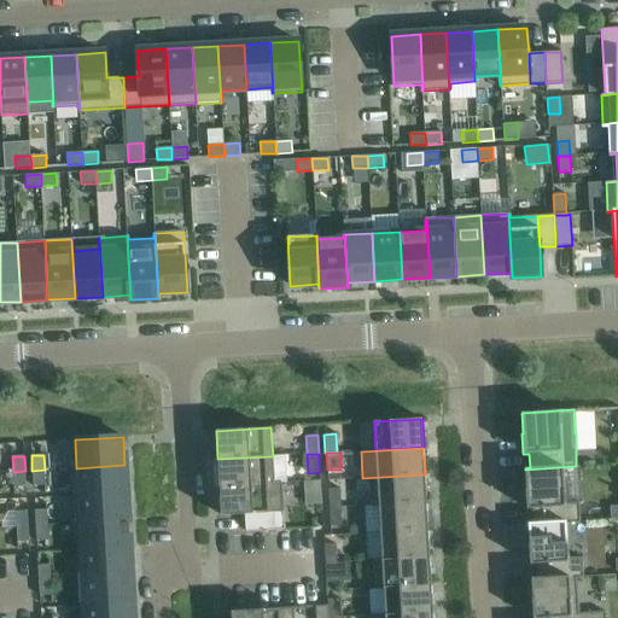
[(274,484),(273,456),(219,459),(219,468),(220,487),(274,484)]
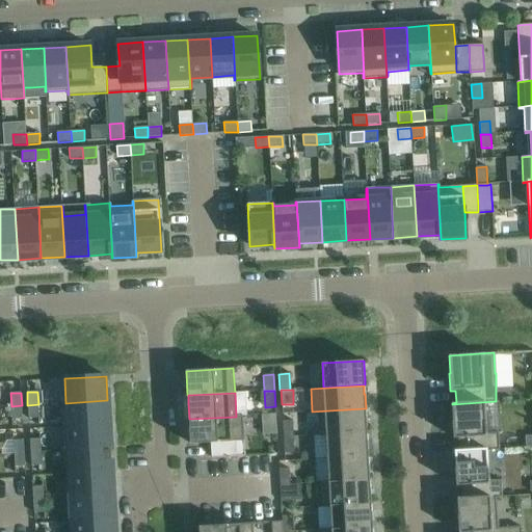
[(107,400),(65,403),(67,427),(109,424),(107,400)]
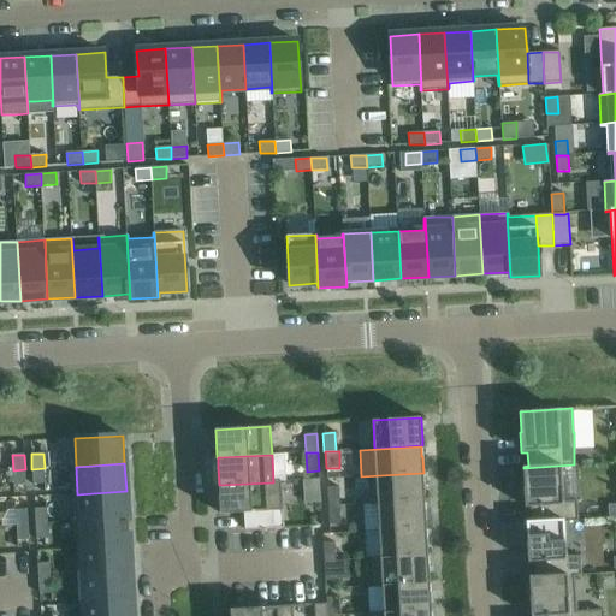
[(574,465),(523,468),(525,498),(525,507),(531,507),(531,521),(526,521),(526,522),(578,520),(576,501),(563,502),(562,489),(561,467),(574,466),(574,465)]
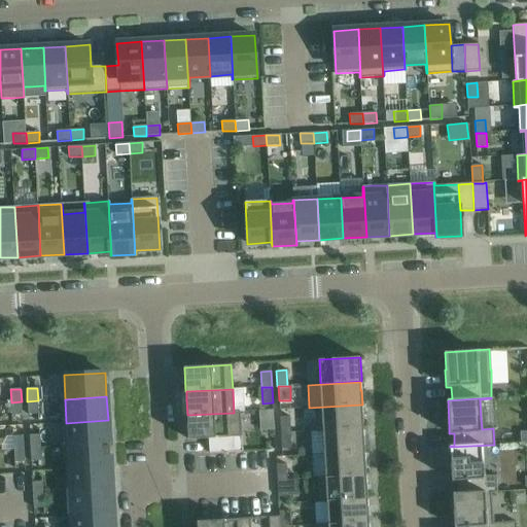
[(38,400),(27,401),(28,415),(38,414),(38,400)]
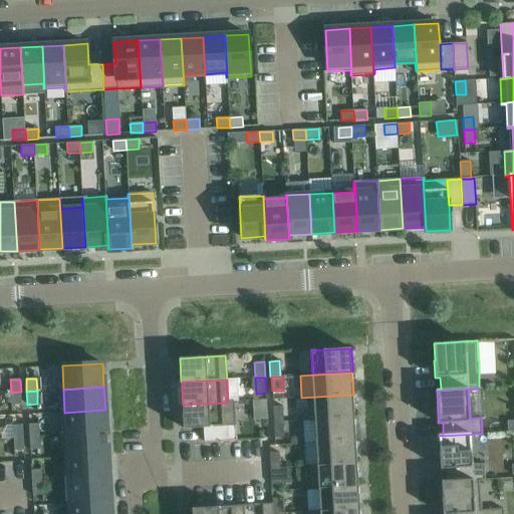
[(11,406),(21,405),(21,392),(11,393),(11,406)]
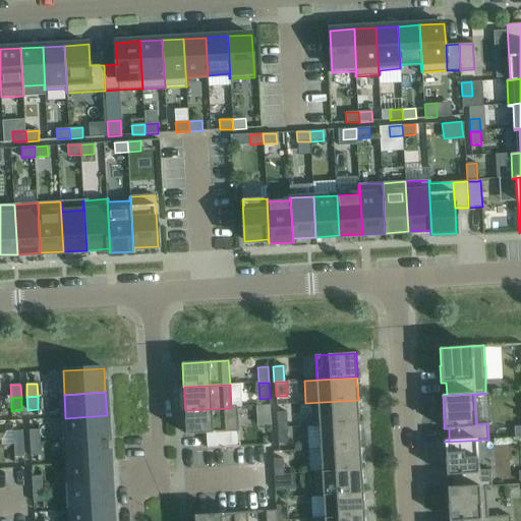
[(357,400),(305,403),(305,404),(311,404),(312,426),(358,423),(359,423),(358,408),(357,400)]
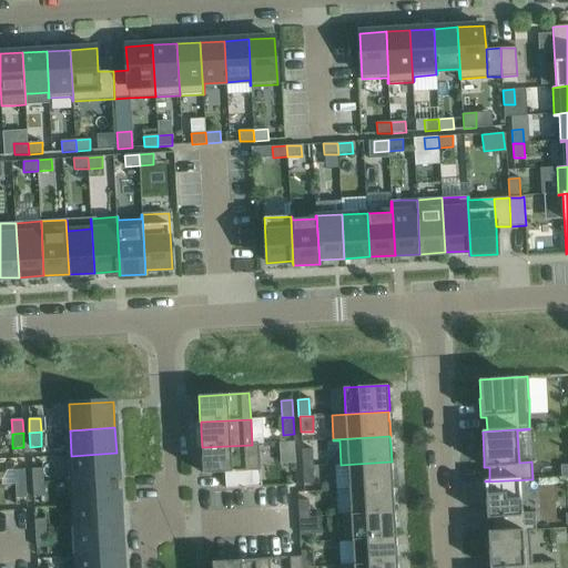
[(252,445),(202,447),(203,456),(202,456),(203,474),(224,473),(260,470),(259,444),(252,445)]
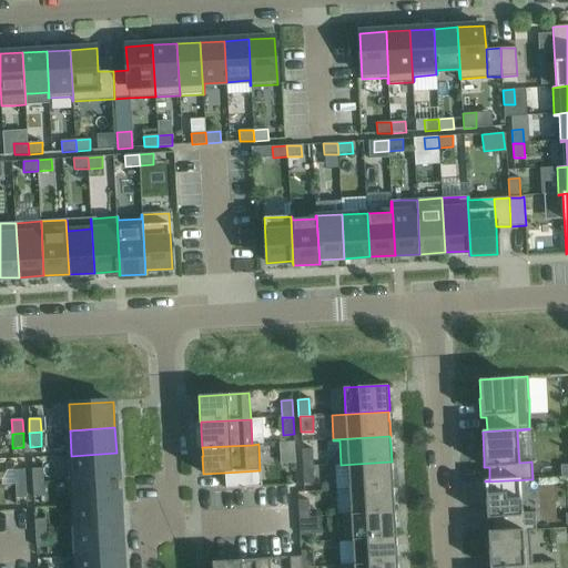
[(302,467),(313,466),(312,449),(301,449),(302,467)]
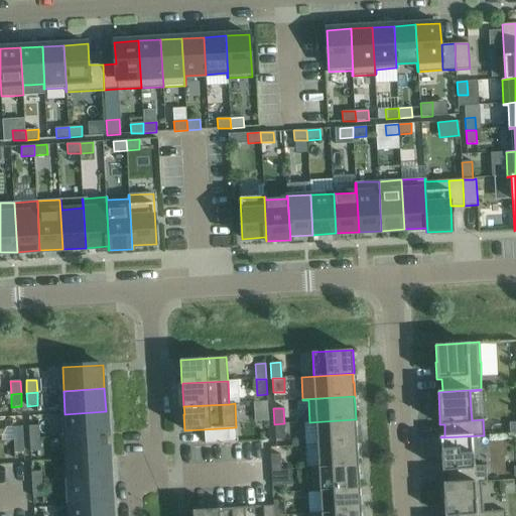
[(106,411),(65,414),(67,436),(107,434),(106,411)]
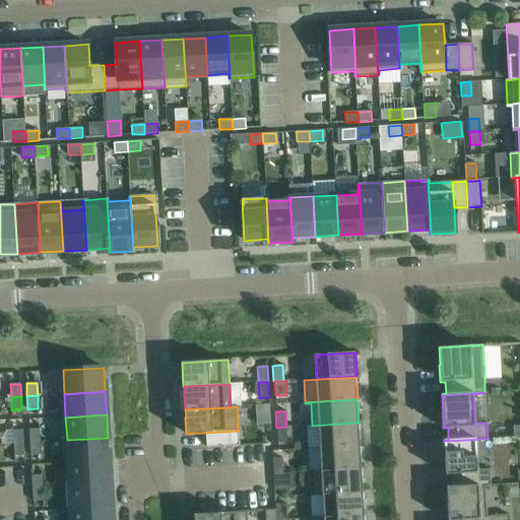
[(359,431),(358,423),(312,426),(312,427),(318,427),(320,448),(360,446),(360,431),(359,431)]
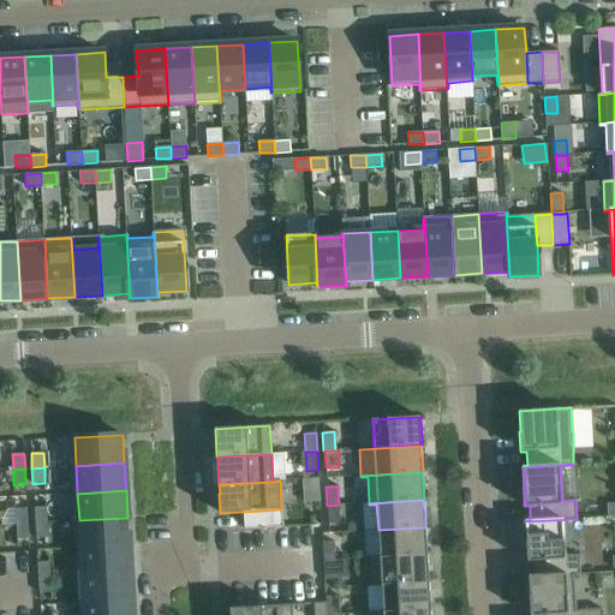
[(339,505),(327,506),(328,524),(339,524),(339,505)]
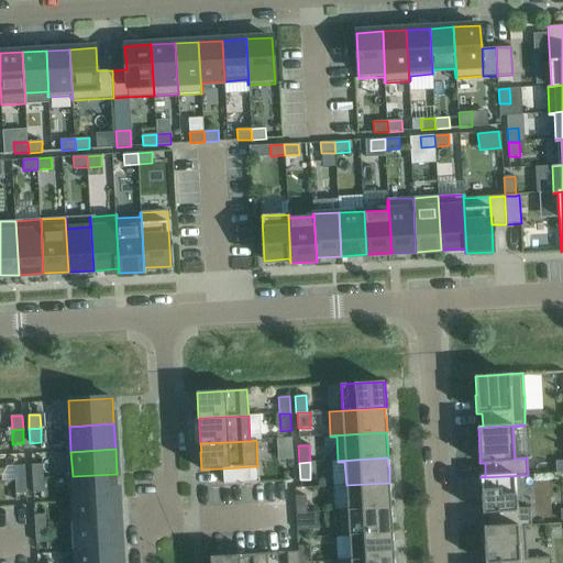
[(43,464),(32,465),(32,479),(43,478),(43,464)]
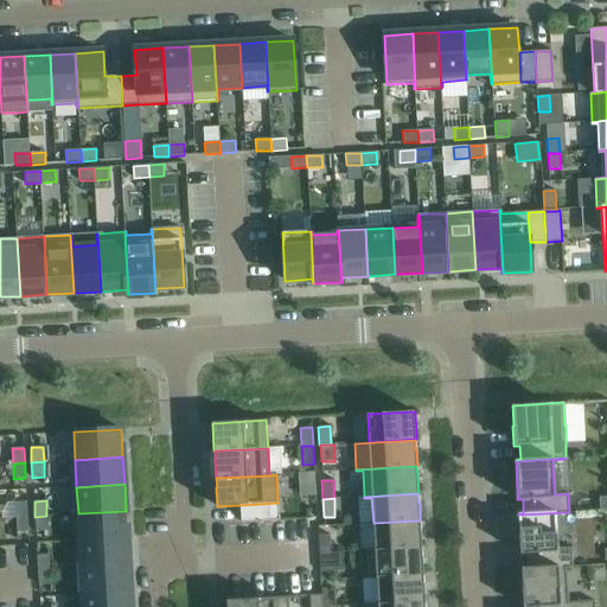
[(16,517),(27,517),(26,502),(14,503),(16,517)]
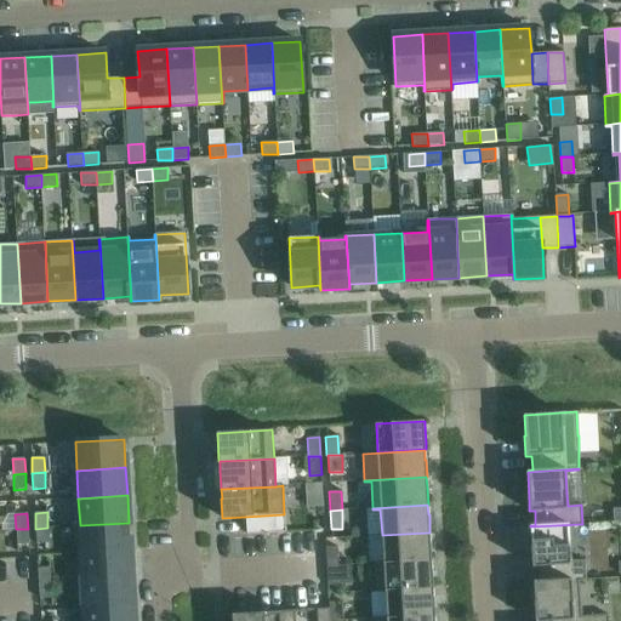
[(284,514),(245,517),(246,534),(285,531),(284,514)]
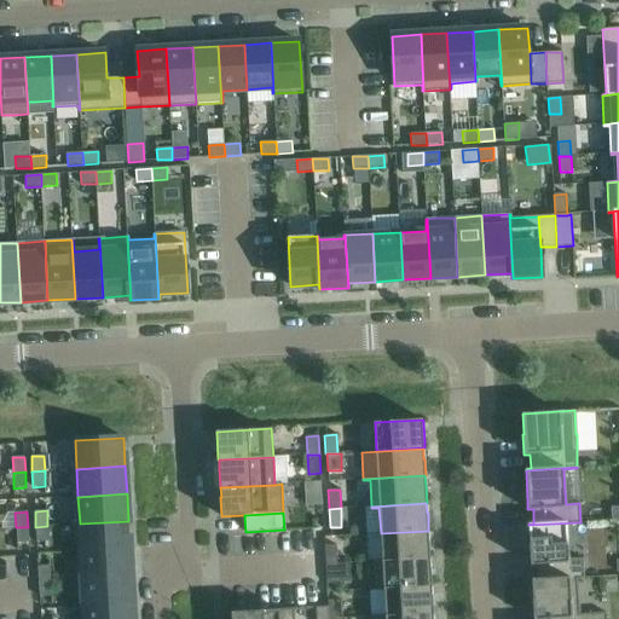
[(128,521),(80,524),(81,551),(129,549),(128,521)]
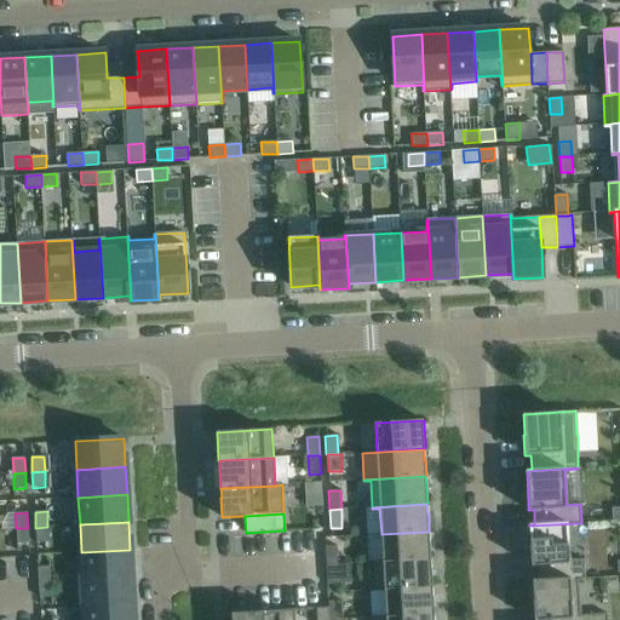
[(581,523),(529,526),(530,545),(532,566),(537,566),(538,580),(533,580),(533,581),(585,578),(584,560),(570,561),(569,546),(568,546),(567,524),(581,524),(581,523)]
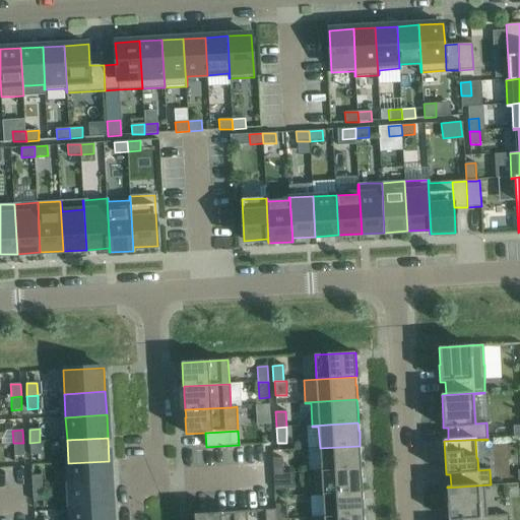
[(40,442),(29,443),(30,455),(41,455),(40,442)]
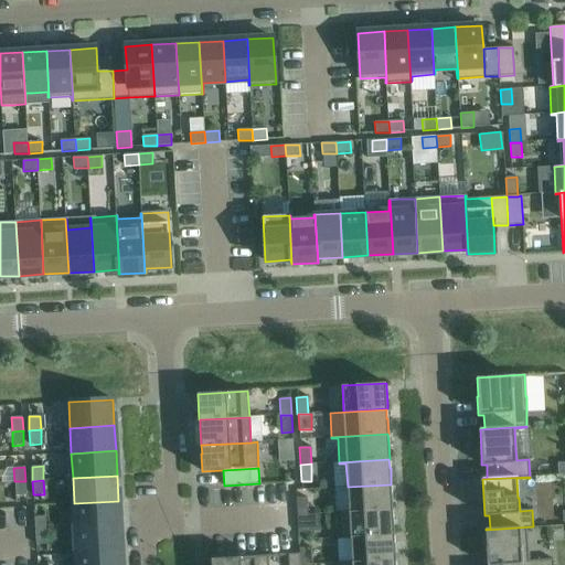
[(16,496),(27,496),(25,481),(14,481),(16,496)]
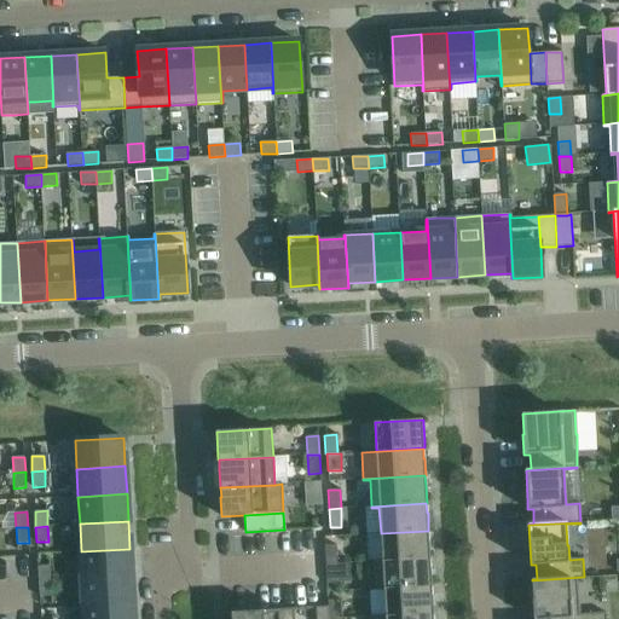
[(428,531),(381,533),(382,560),(375,560),(375,561),(429,559),(431,559),(429,541),(428,541),(428,531)]
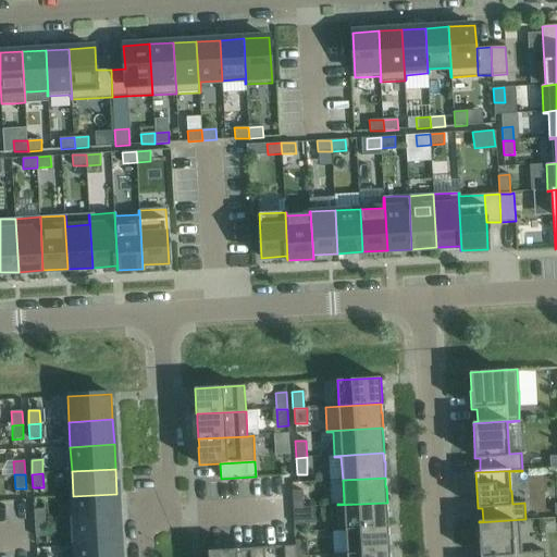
[(293,508),(302,507),(301,490),(292,491),(293,508)]
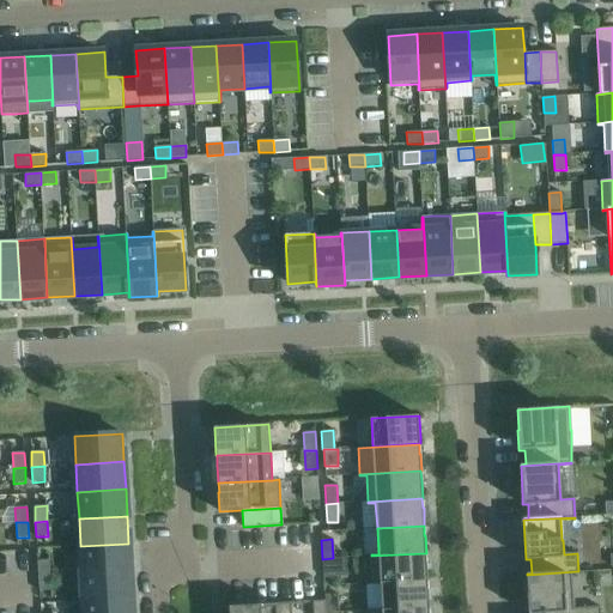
[(128,544),(80,546),(82,574),(131,571),(128,544)]
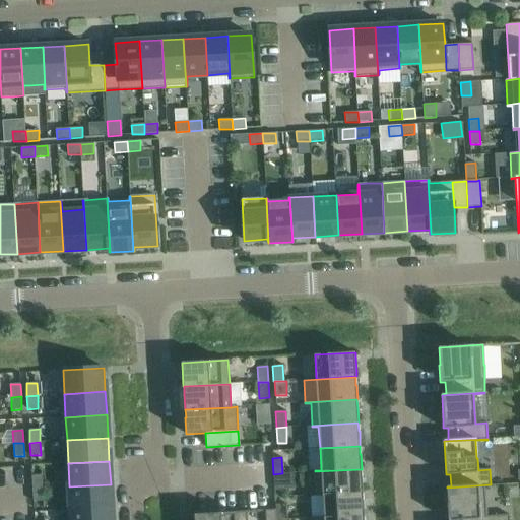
[(361,469),(315,471),(316,495),(362,493),(363,493),(362,477),(361,469)]
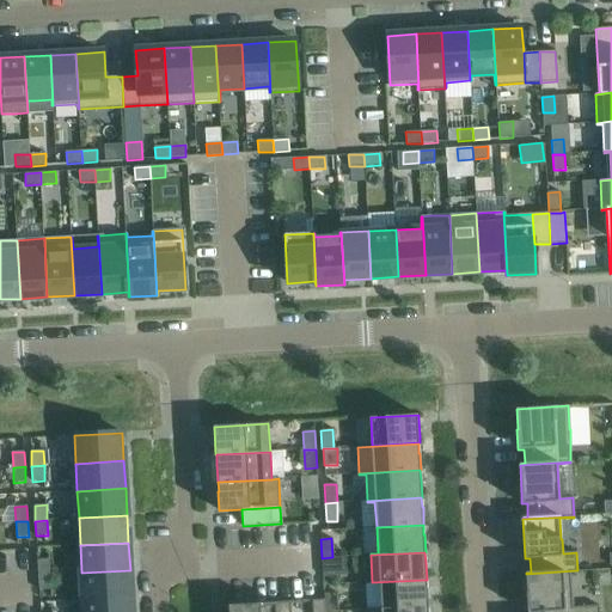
[(332,557),(322,558),(323,576),(334,576),(332,557)]
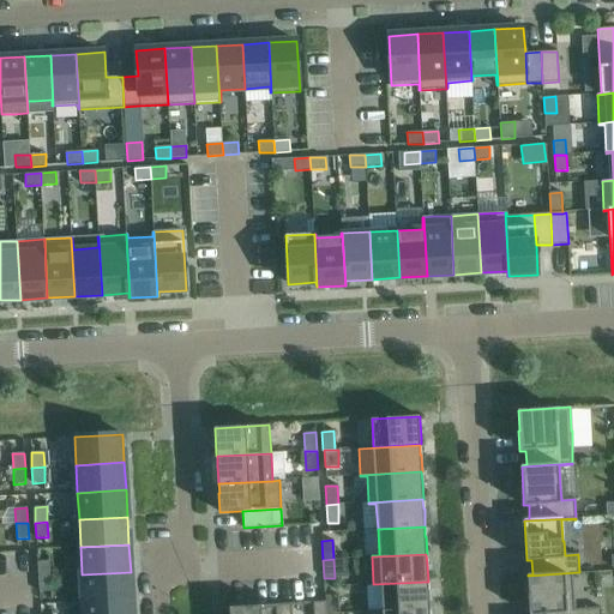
[(37,561),(38,577),(50,576),(49,561),(37,561)]
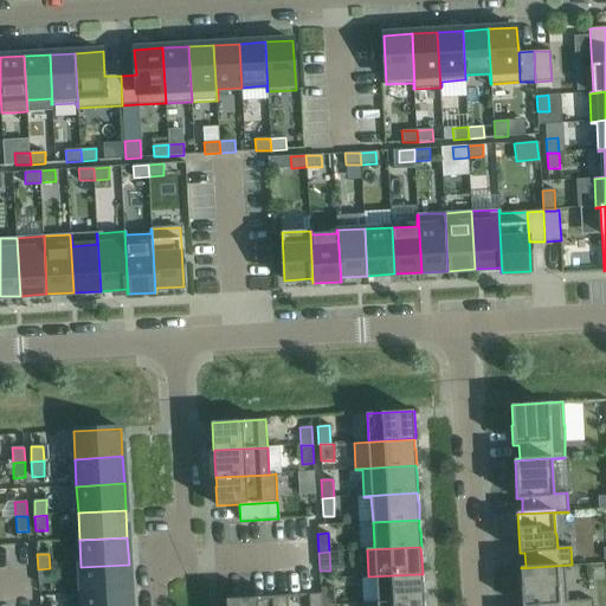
[(129,565),(81,567),(83,594),(130,591),(129,565)]
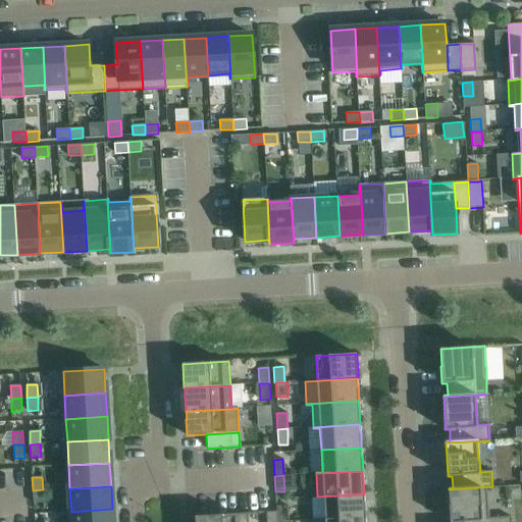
[(492,486),(449,489),(450,506),(449,506),(450,521),(511,521),(512,517),(488,518),(488,507),(487,507),(486,488),(492,487),(492,486)]
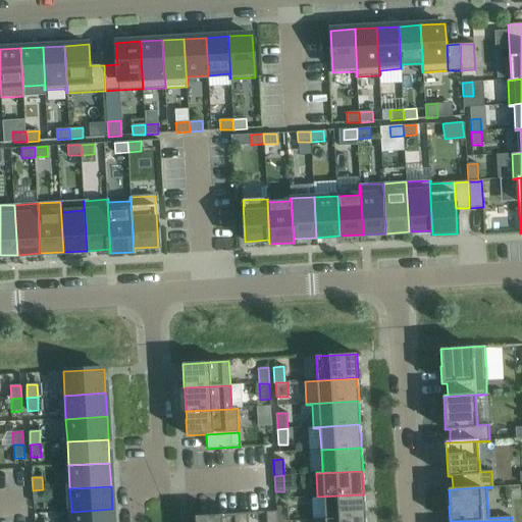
[(33,490),(34,504),(44,503),(43,489),(33,490)]
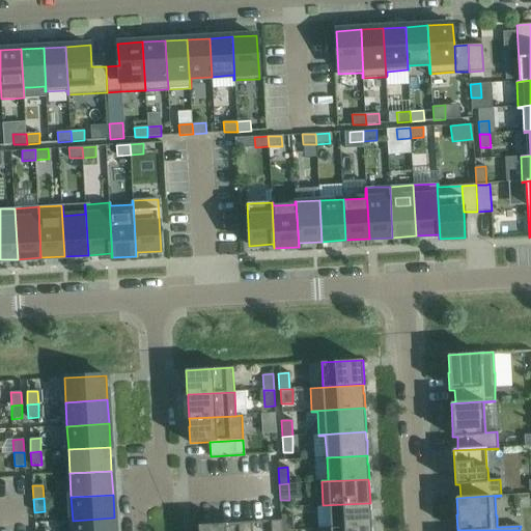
[(369,503),(323,505),(323,506),(329,506),(330,528),(318,528),(318,529),(371,526),(371,510),(370,510),(369,503)]
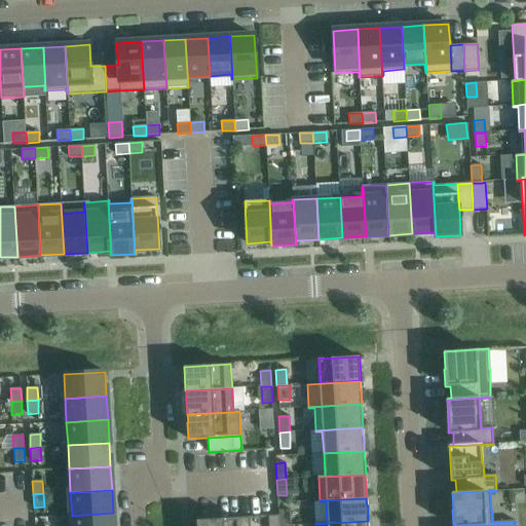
[(289,510),(278,511),(278,516),(278,525),(284,525),(290,525),(289,510)]
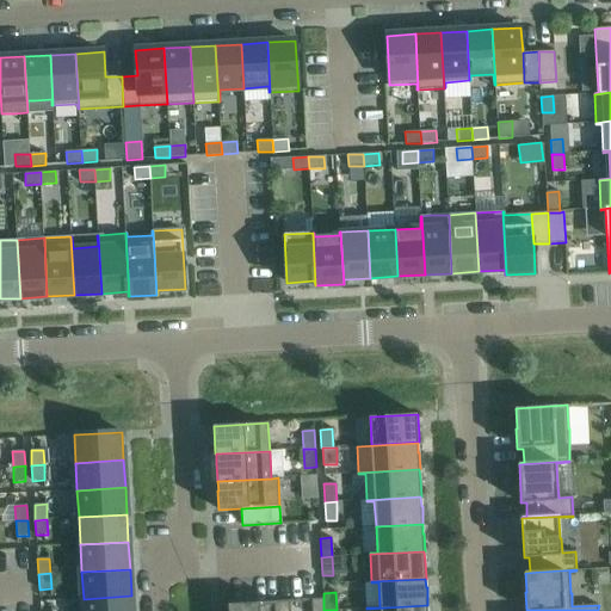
[(131,610),(131,596),(84,599),(84,610),(131,610)]
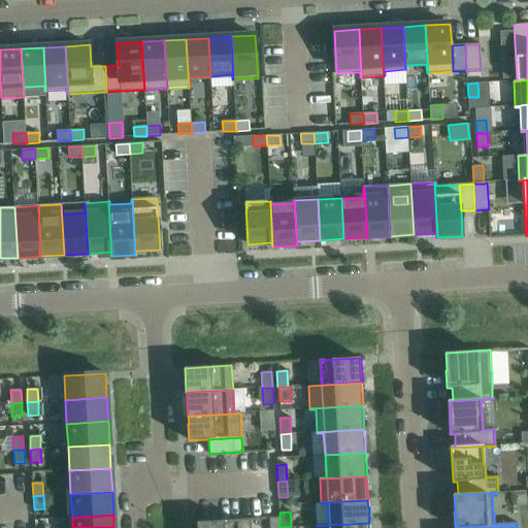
[(251,527),(251,519),(197,522),(197,527),(251,527)]
